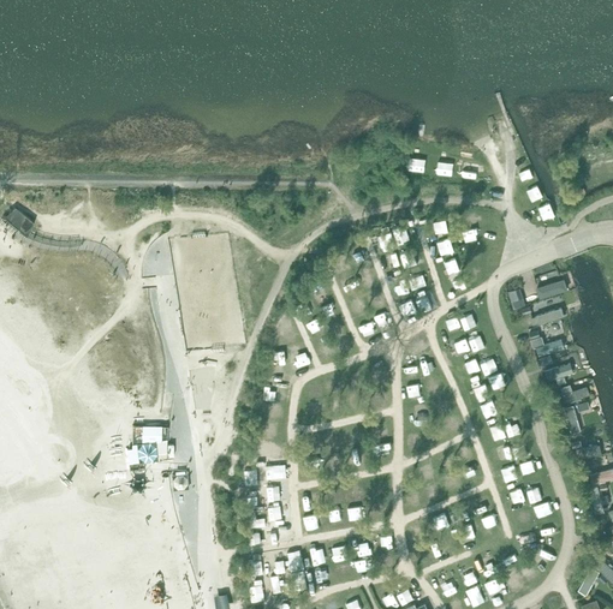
[(411,157),(409,169),(427,173),(429,160),(411,157)]
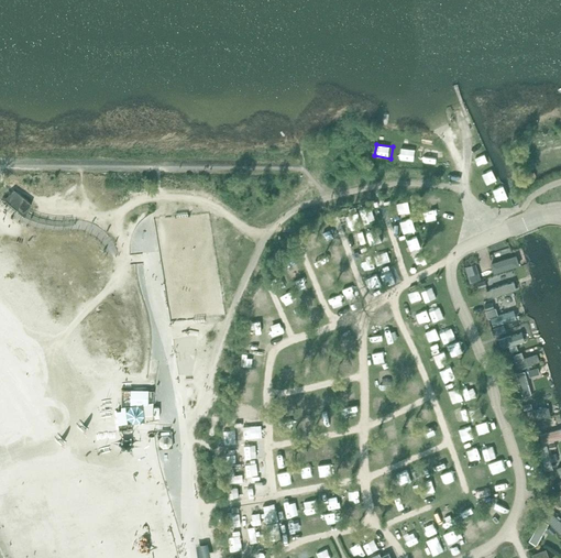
[(404,146),(402,160),(416,162),(417,149),(404,146)]
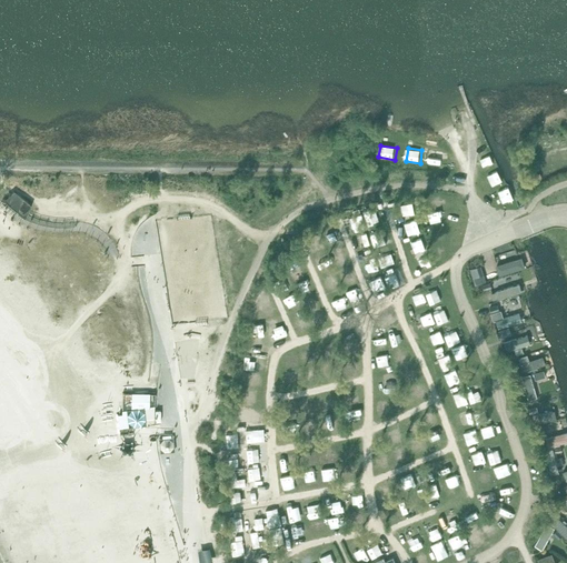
[(2,203),(0,205),(22,223),(25,221),(29,211),(12,197),(2,203)]
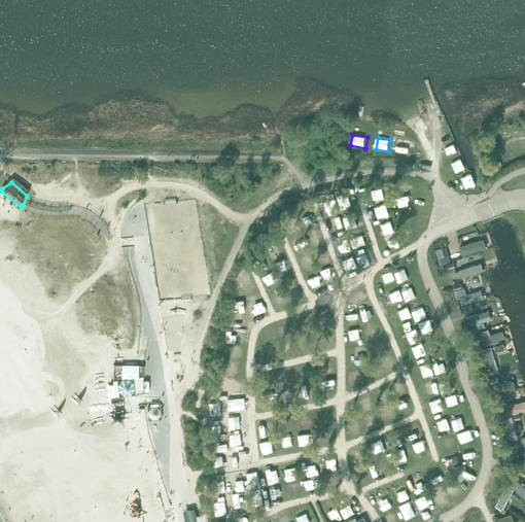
[(381,188),(371,193),(374,203),(384,200),(381,188)]
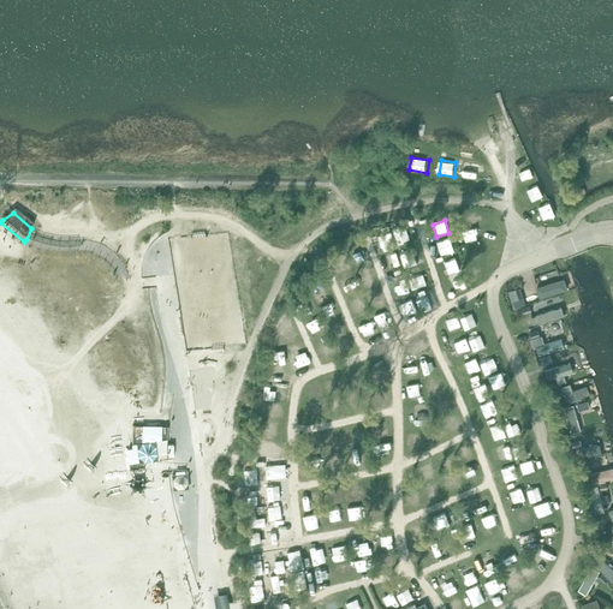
[(408,243),(405,228),(393,231),(396,244),(408,243)]
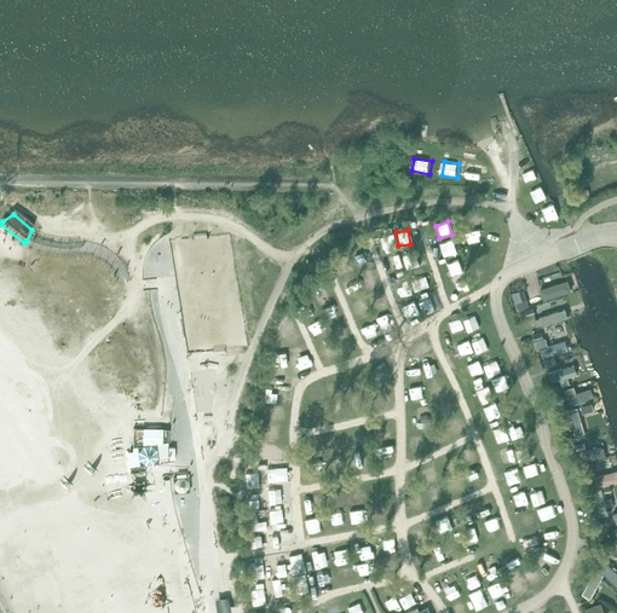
[(385,256),(398,252),(392,235),(379,240),(385,256)]
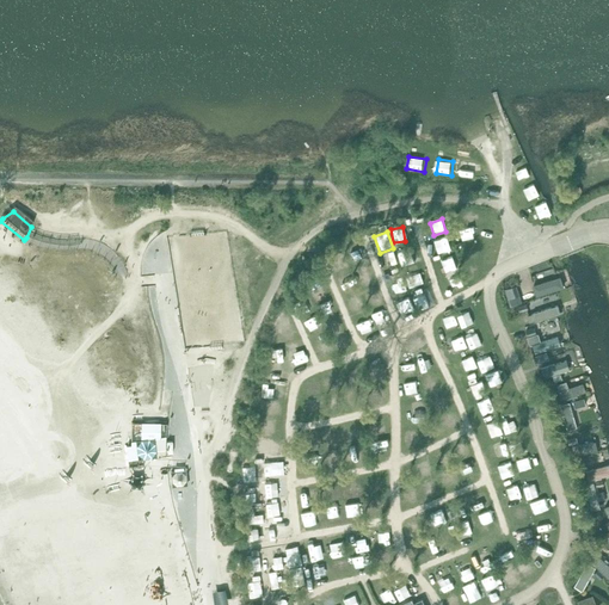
[(446,254),(453,252),(449,236),(442,238),(446,254)]
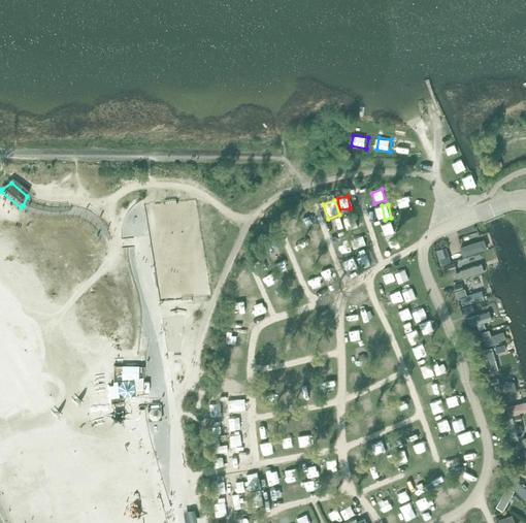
[(460,244),(462,254),(486,251),(484,240),(475,241),(474,235),(466,236),(467,243),(460,244)]
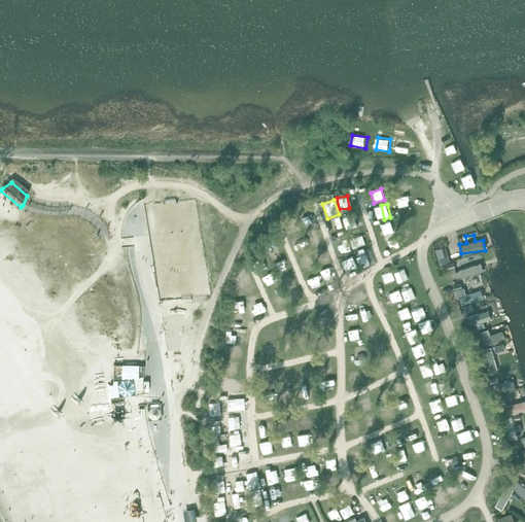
[(347,239),(336,241),(340,255),(350,253),(347,239)]
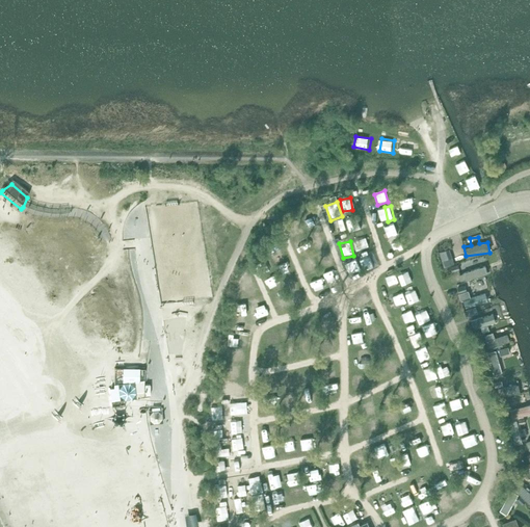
[(393,252),(402,248),(399,241),(391,244),(393,252)]
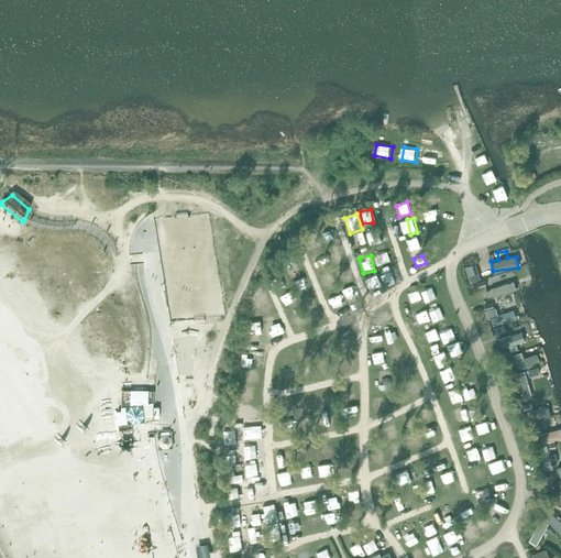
[(464,267),(470,284),(481,281),(475,263),(464,267)]
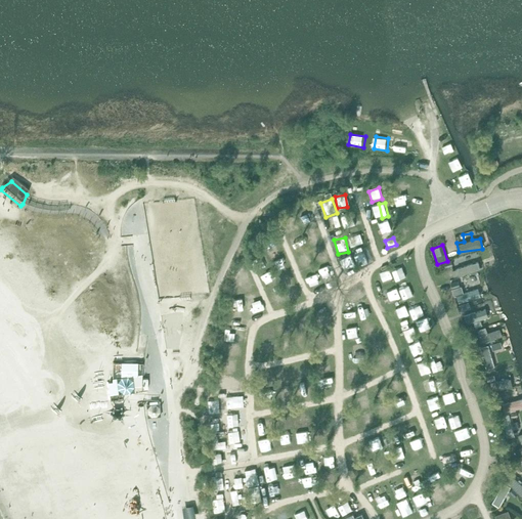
[(451,268),(453,277),(481,271),(479,263),(451,268)]
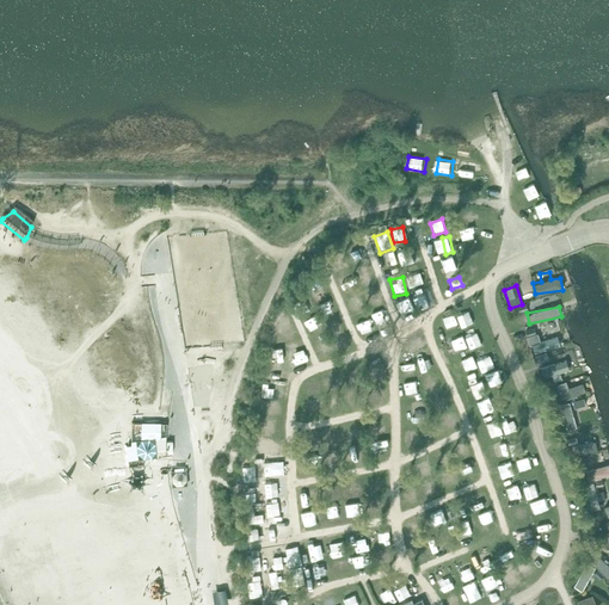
[(462,334),(448,340),(454,353),(467,347),(462,334)]
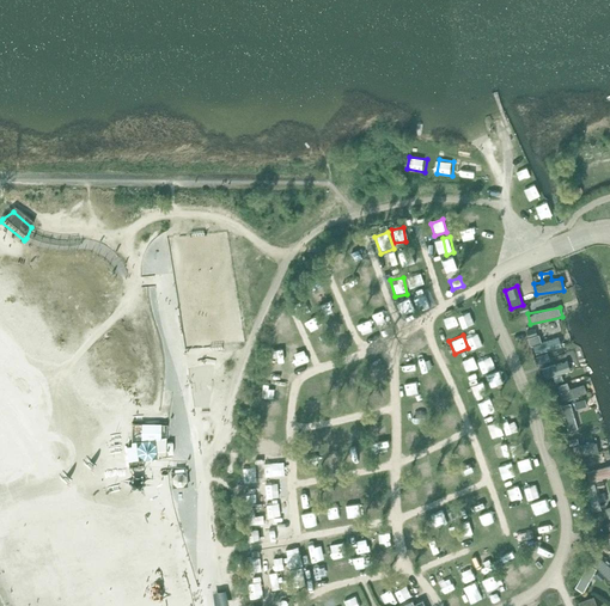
[(560,337),(532,344),(536,355),(562,347),(560,337)]
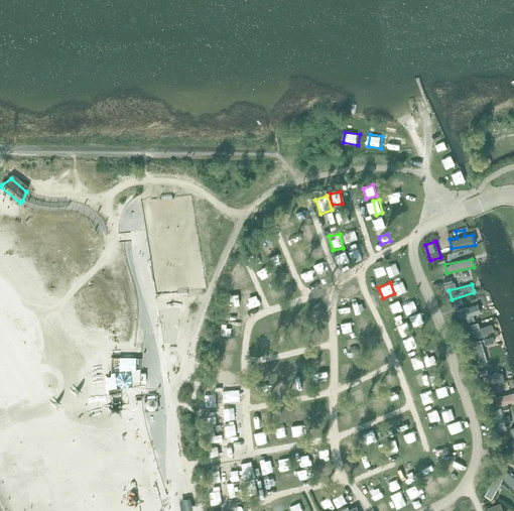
[(387,305),(391,315),(402,311),(398,301),(387,305)]
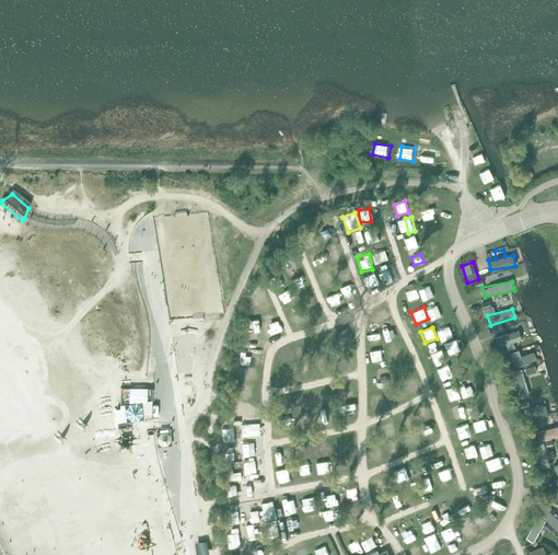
[(534,351),(521,356),(519,350),(508,354),(514,369),(537,360),(534,351)]
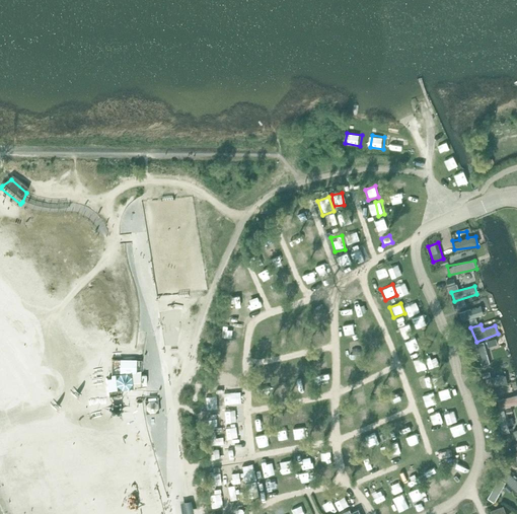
[(484,343),(487,349),(498,344),(495,338),(484,343)]
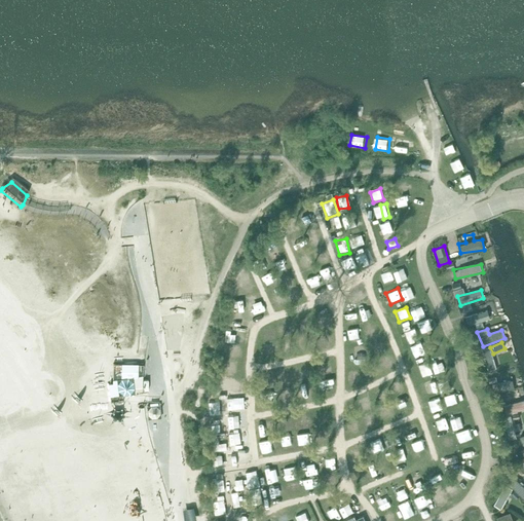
[(481,349),(487,372),(496,369),(490,346),(481,349)]
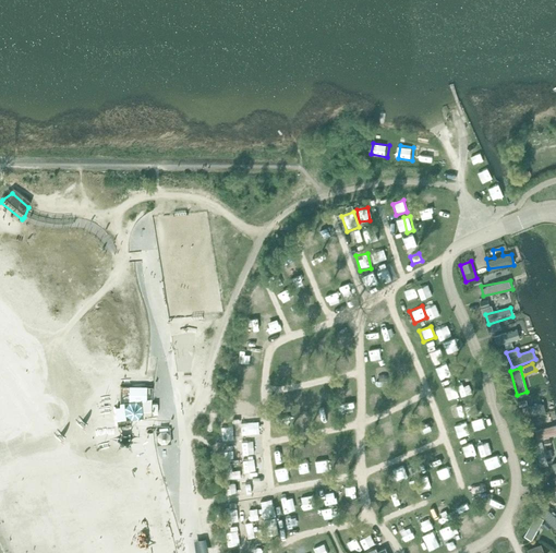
[(121,408),(123,425),(141,423),(141,418),(149,417),(149,405),(150,393),(143,393),(128,393),(128,408),(121,408)]
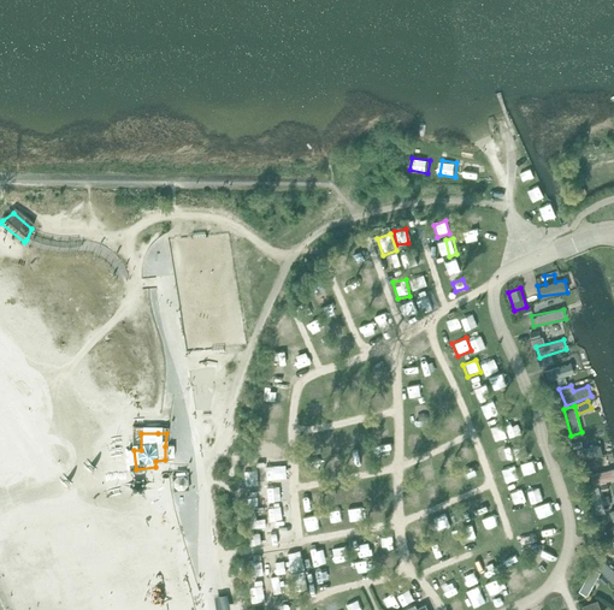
[(500,462),(513,457),(508,446),(495,451),(500,462)]
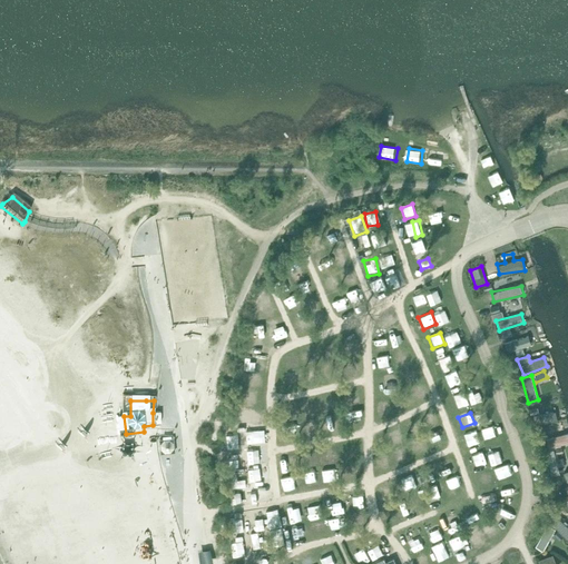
[(557,413),(538,413),(538,424),(556,424),(557,413)]
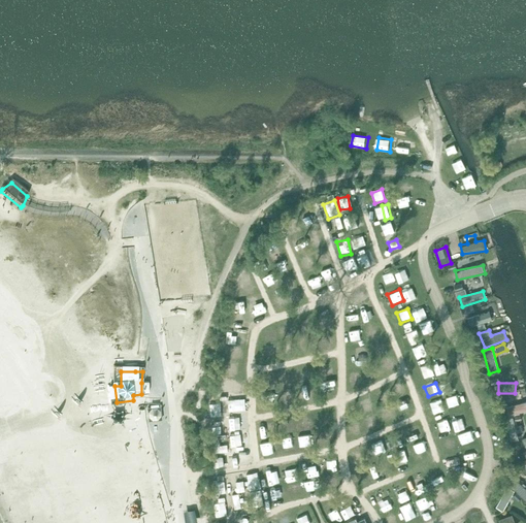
[(237,415),(249,415),(249,398),(236,399),(237,415)]
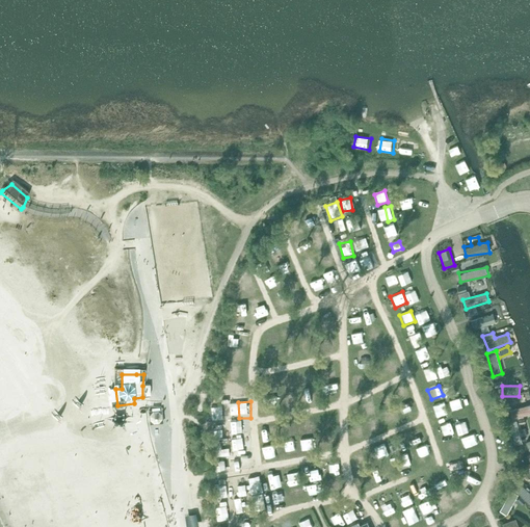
[(147,416),(148,428),(160,427),(159,415),(147,416)]
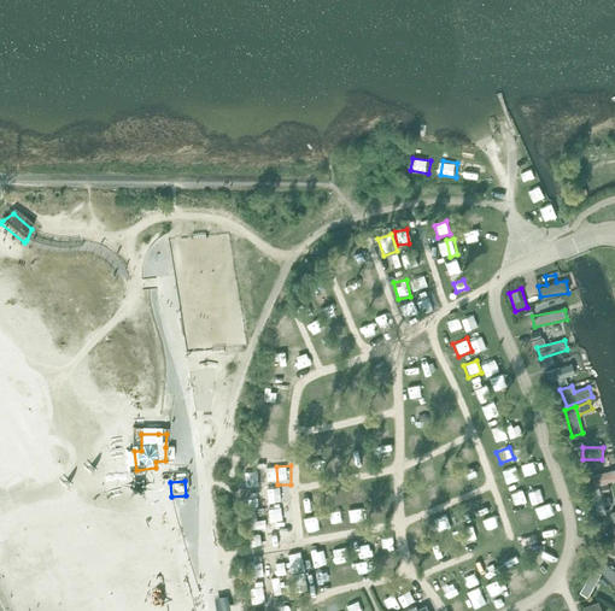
[(601,488),(590,491),(596,516),(607,513),(601,488)]
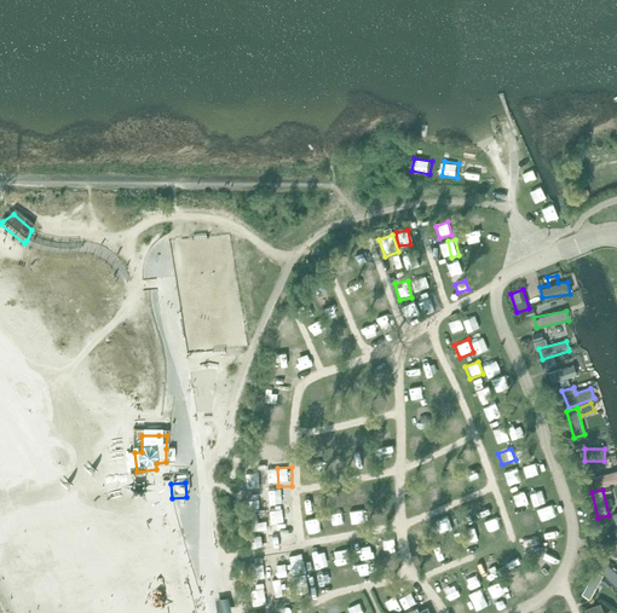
[(513,495),(518,509),(530,505),(526,491),(513,495)]
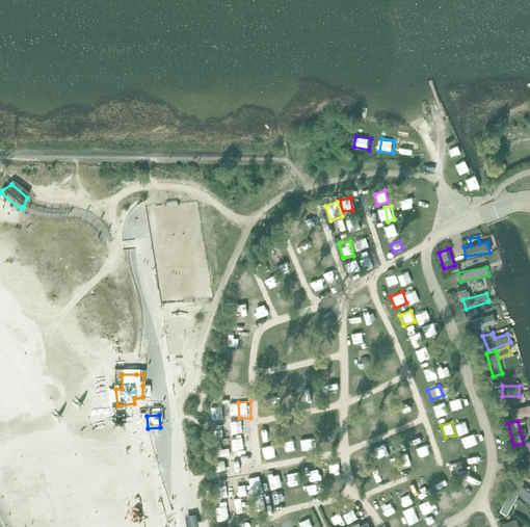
[(244,440),(233,441),(234,453),(245,452),(244,440)]
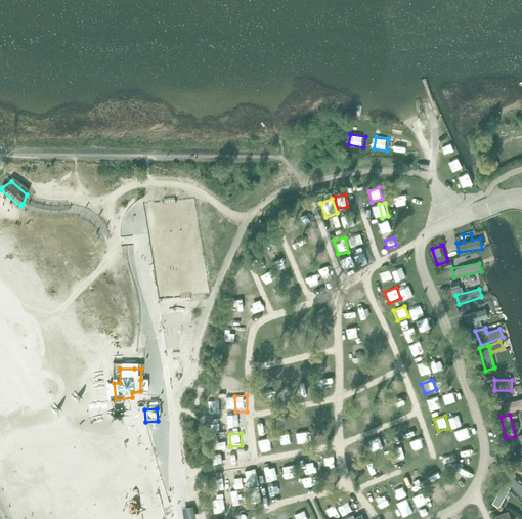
[(227,483),(236,480),(233,471),(224,473),(227,483)]
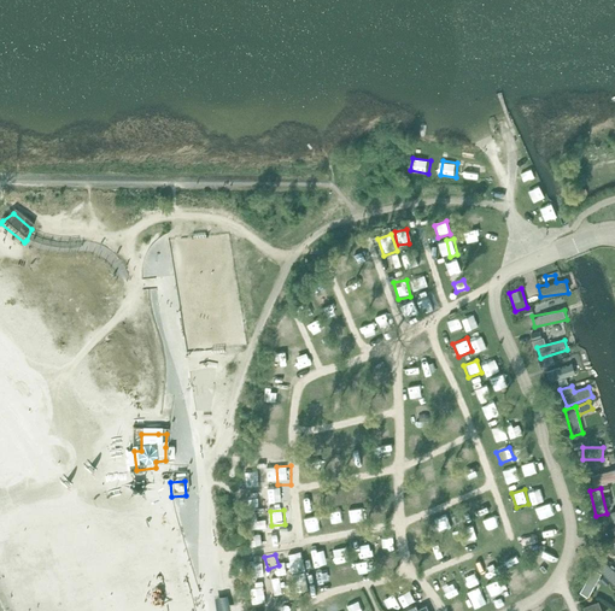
[(614,586),(614,565),(604,556),(595,567),(614,586)]
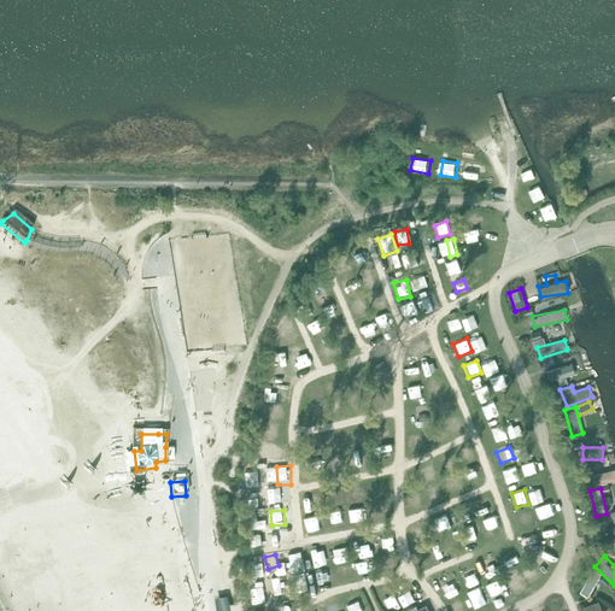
[(285,560),(286,574),(303,571),(300,558),(285,560)]
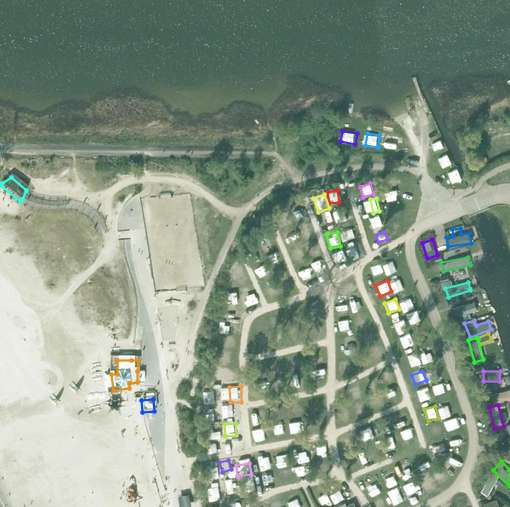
[(207,479),(217,479),(217,467),(206,468),(207,479)]
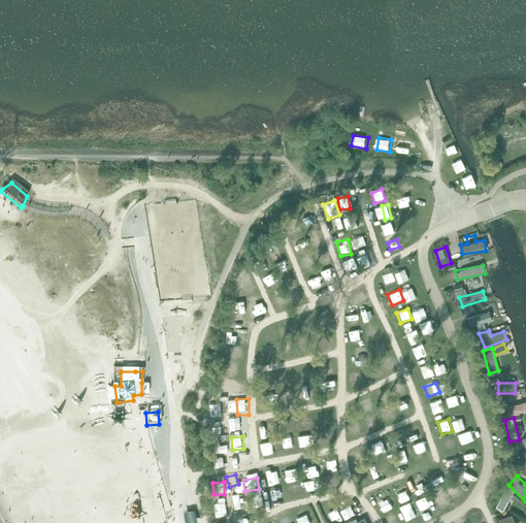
[(505,487),(494,508),(502,513),(514,491),(505,487)]
